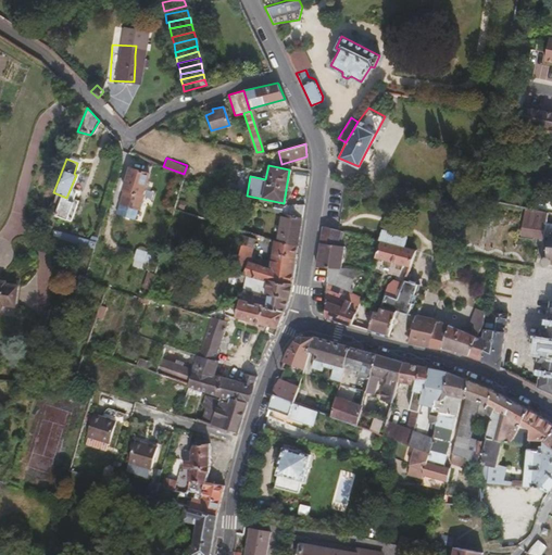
[(142,194),(148,173),(128,167),(118,202),(118,203),(137,209),(140,196),(142,194)]
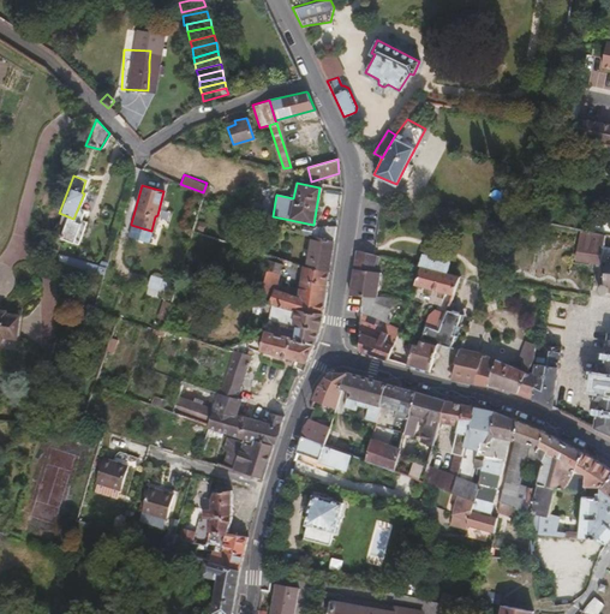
[(148,242),(151,231),(131,225),(127,236),(148,242)]
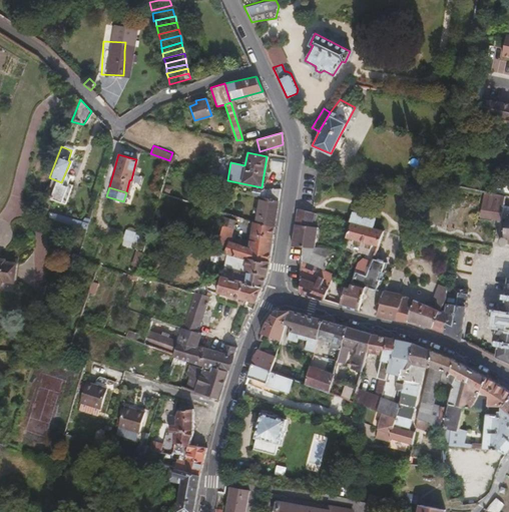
[(279,201),(280,188),(262,189),(260,196),(261,196),(279,201)]
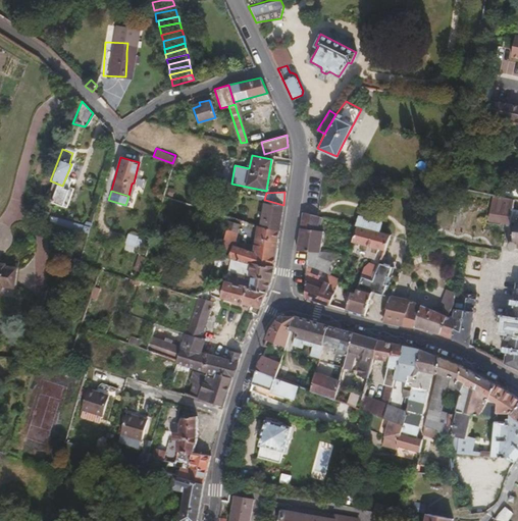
[(517,209),(511,208),(512,198),(489,194),(485,219),(506,223),(507,219),(512,220),(509,239),(503,241),(503,244),(505,248),(508,249),(511,249),(514,247),(514,246),(517,246),(517,209)]
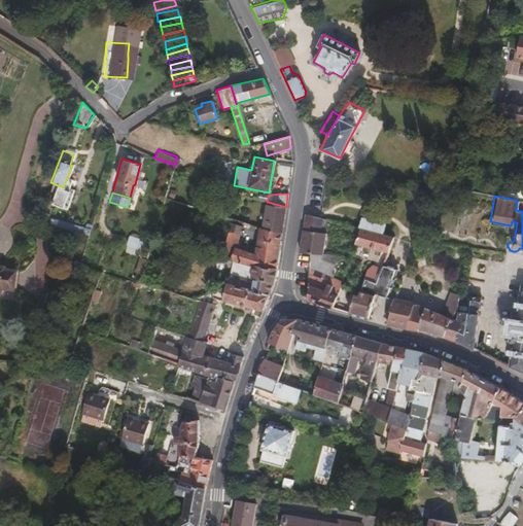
[(284,219),(286,207),(268,202),(264,213),(260,228),(281,232),(284,219)]
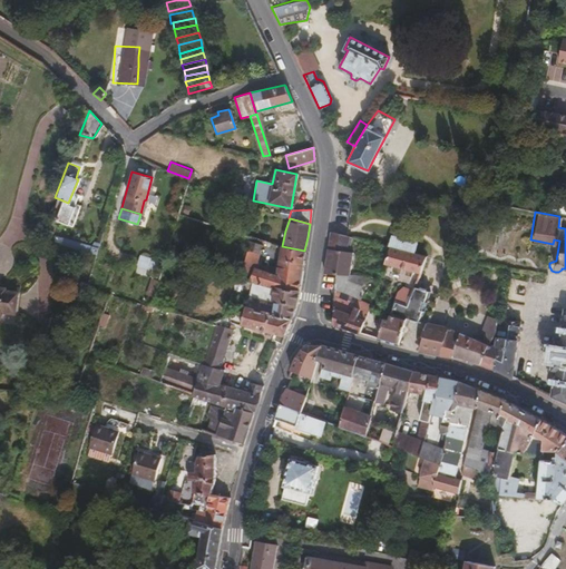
[(48,239),(50,232),(42,228),(39,237),(48,239)]
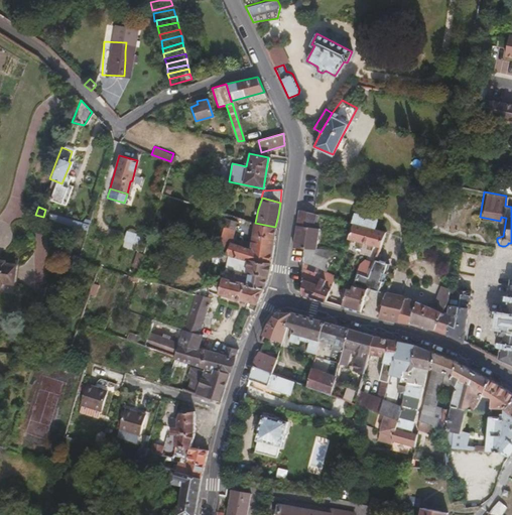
[(313,249),(316,227),(310,226),(314,213),(296,208),(290,246),(303,248),(313,249)]
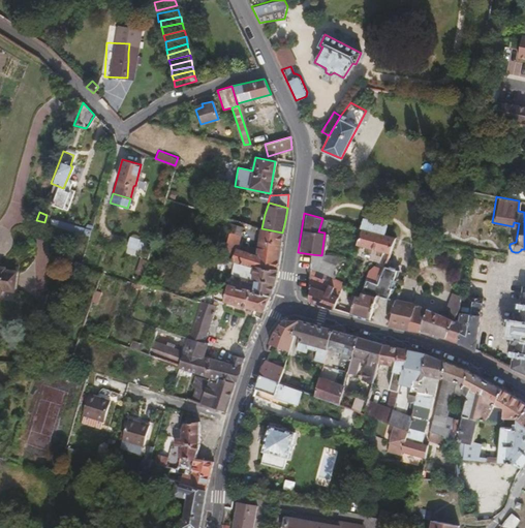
[(166,231),(170,221),(159,218),(156,228),(166,231)]
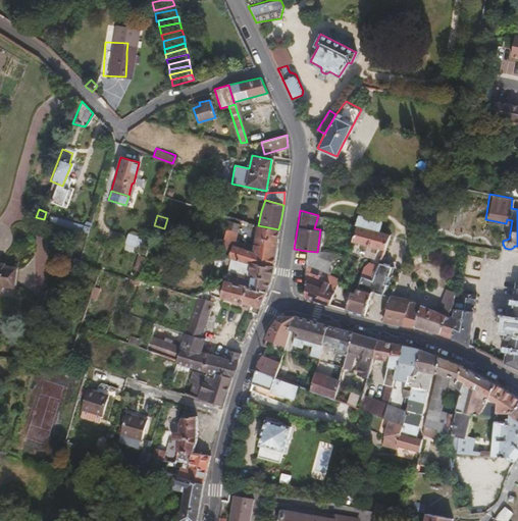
[(273,264),(278,229),(258,225),(256,224),(249,249),(228,242),(236,219),(224,216),(215,245),(226,249),(248,256),(249,254),(273,264)]
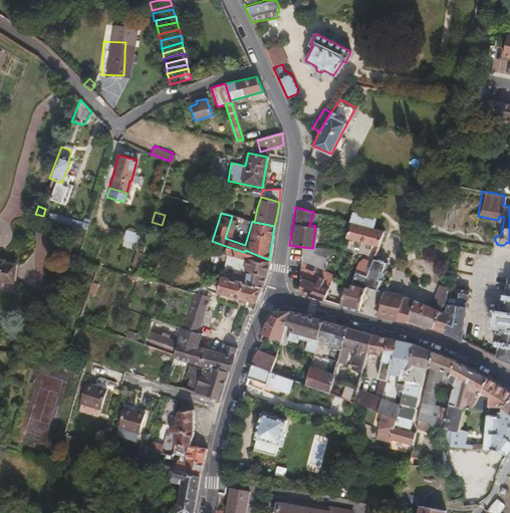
[(371,226),(374,218),(352,213),(349,221),(371,226)]
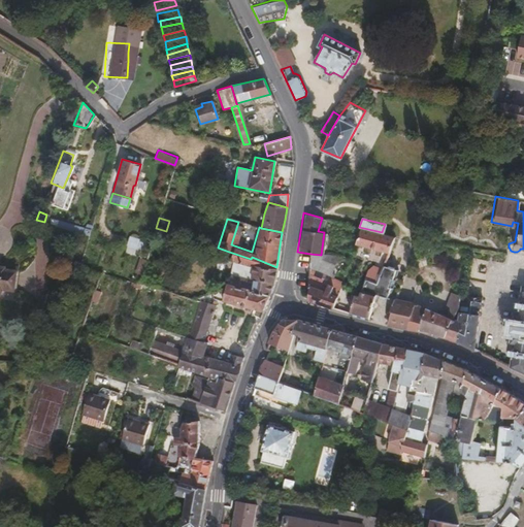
[(85,229),(70,224),(67,230),(89,237),(92,225),(87,223),(85,229)]
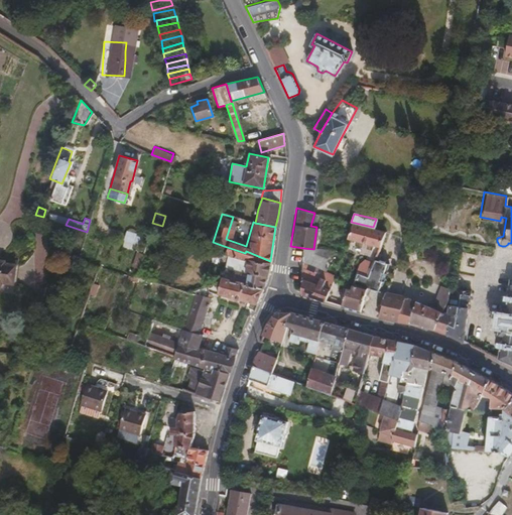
[(379,245),(384,231),(373,227),(351,222),(347,237),(379,245)]
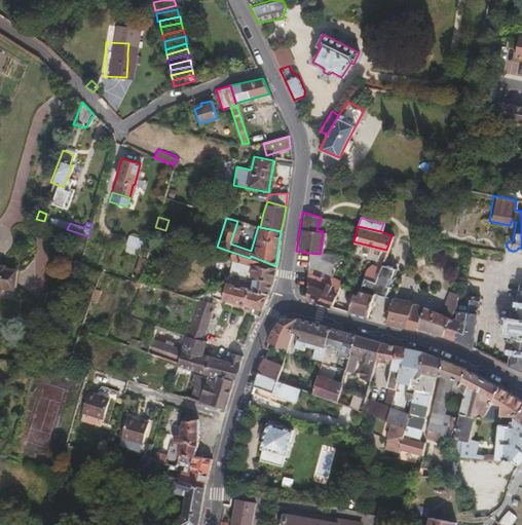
[(143,247),(146,237),(129,233),(127,241),(143,247)]
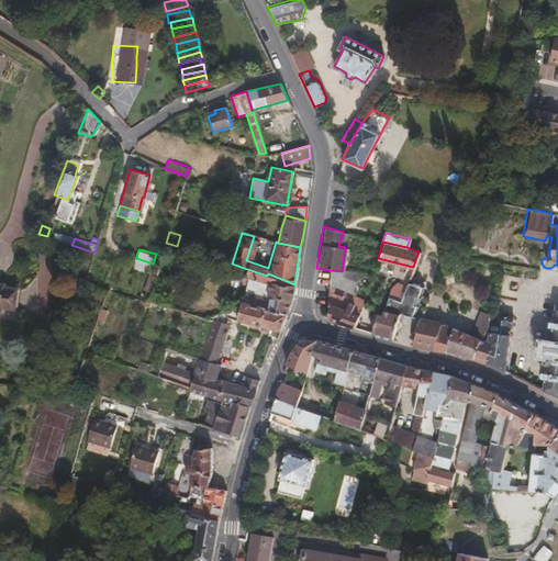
[(294,284),(268,273),(267,276),(244,268),(237,290),(247,293),(249,289),(291,299),(293,292),(294,284)]
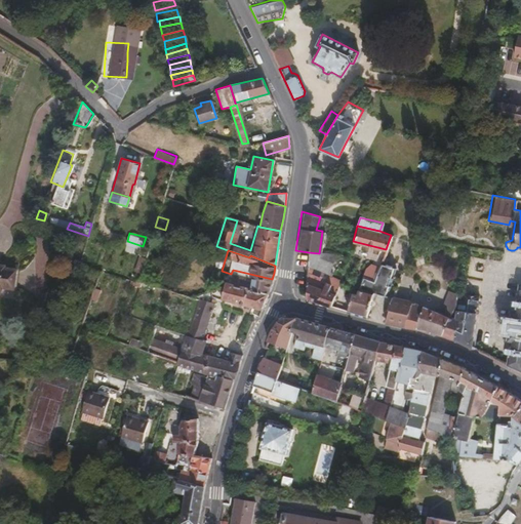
[(143,272),(147,255),(142,254),(137,270),(143,272)]
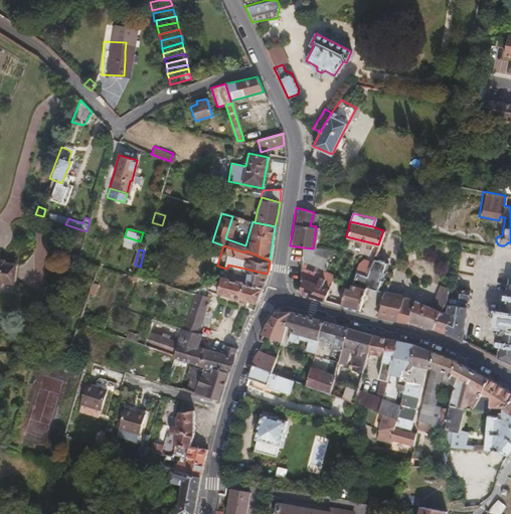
[(379,290),(387,262),(373,257),(372,260),(367,274),(356,270),(351,287),(346,285),(340,305),(347,306),(352,308),(359,310),(366,286),(379,290)]
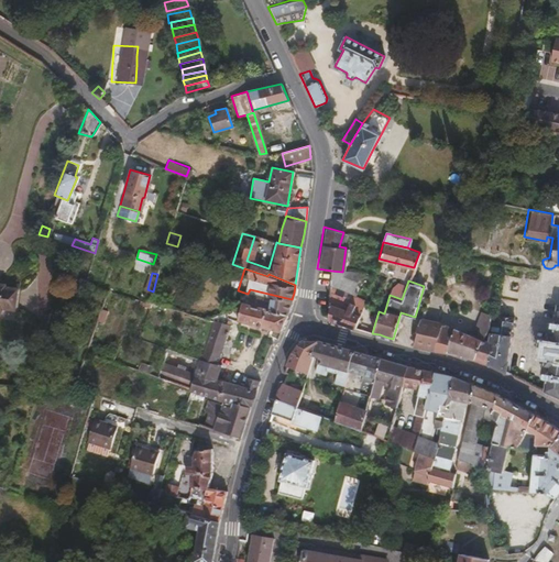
[(402,299),(407,284),(396,281),(392,286),(390,295),(402,299)]
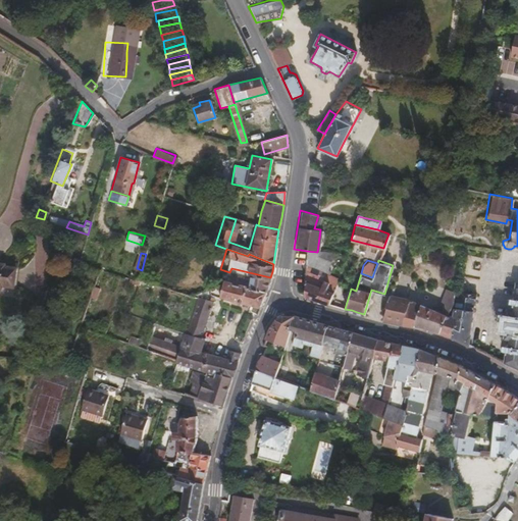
[(12,284),(14,264),(2,263),(2,261),(0,261),(0,283),(12,284)]
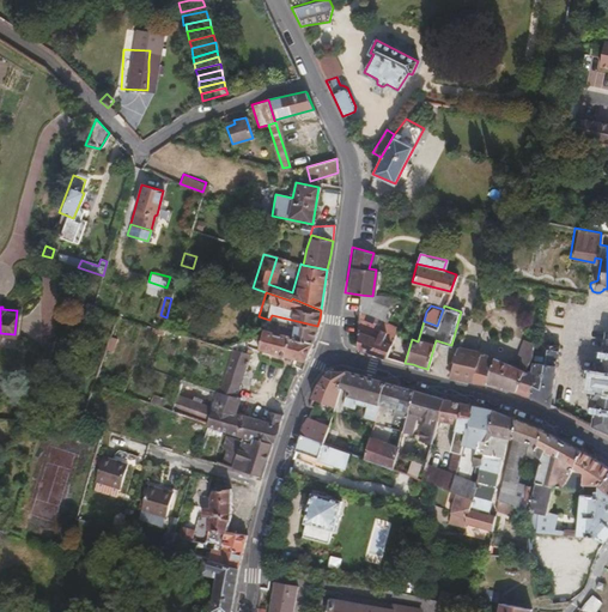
[(382,340),(385,332),(380,329),(382,320),(358,309),(356,331),(358,333),(357,347),(385,357),(390,343),(382,340)]
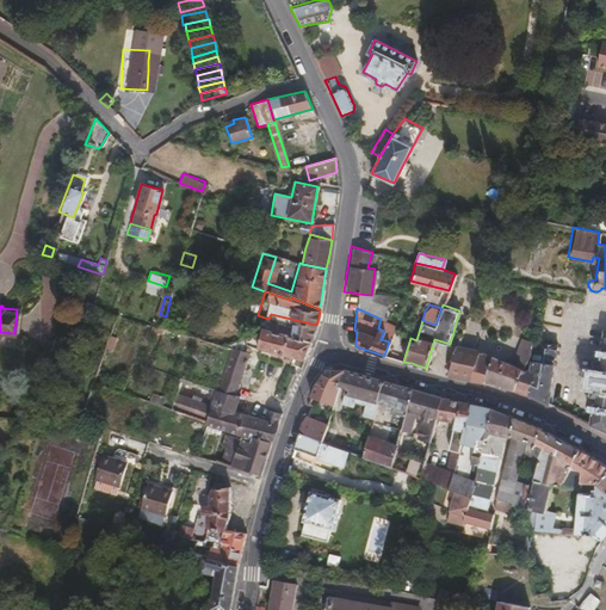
[(310,342),(316,325),(271,314),(269,319),(265,331),(310,342)]
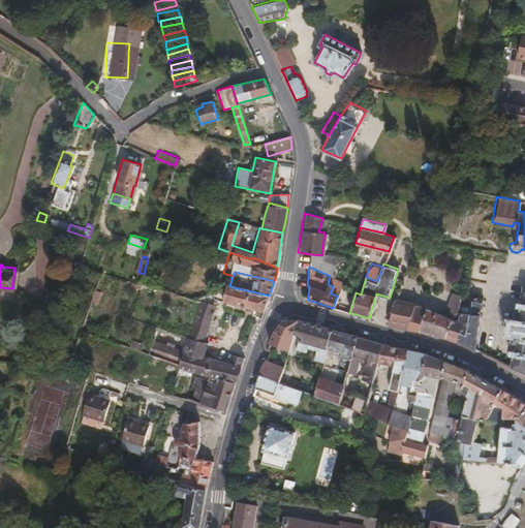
[(337,296),(342,281),(330,276),(328,284),(333,286),(330,293),(337,296)]
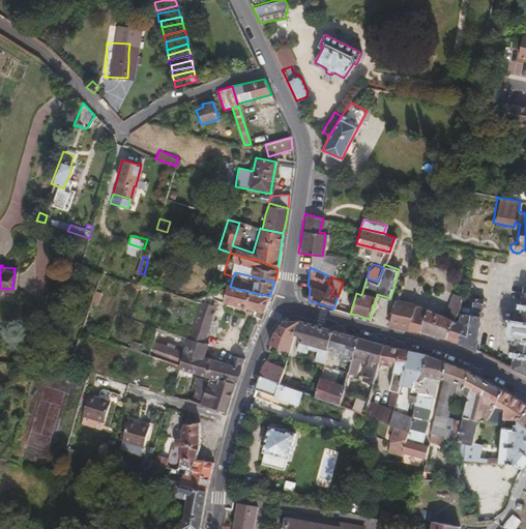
[(417,332),(426,309),(429,310),(436,299),(439,289),(417,281),(410,300),(398,295),(387,323),(404,328),(417,332)]
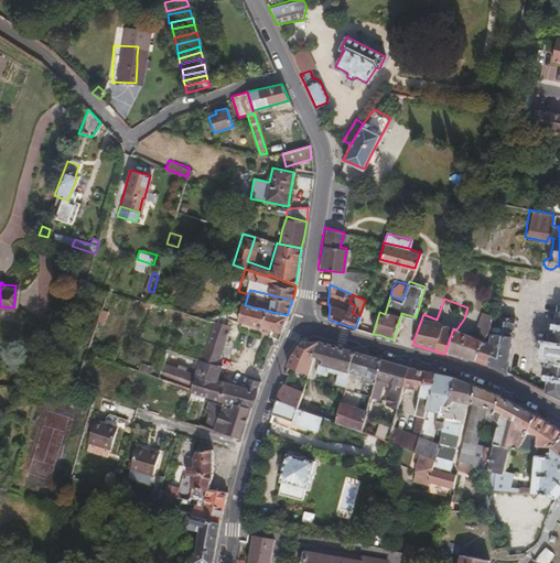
[(559,399),(559,304),(557,304),(552,333),(548,332),(547,340),(545,342),(542,345),(541,348),(540,353),(541,357),(544,359),(542,368),(547,369),(544,391),(559,399)]
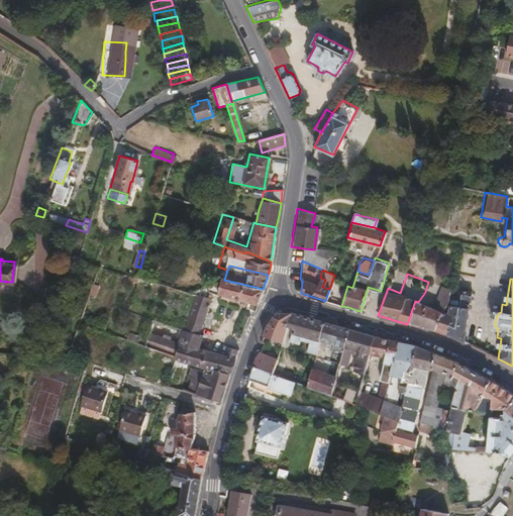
[(261,295),(263,289),(224,280),(221,288),(218,295),(258,304),(261,295)]
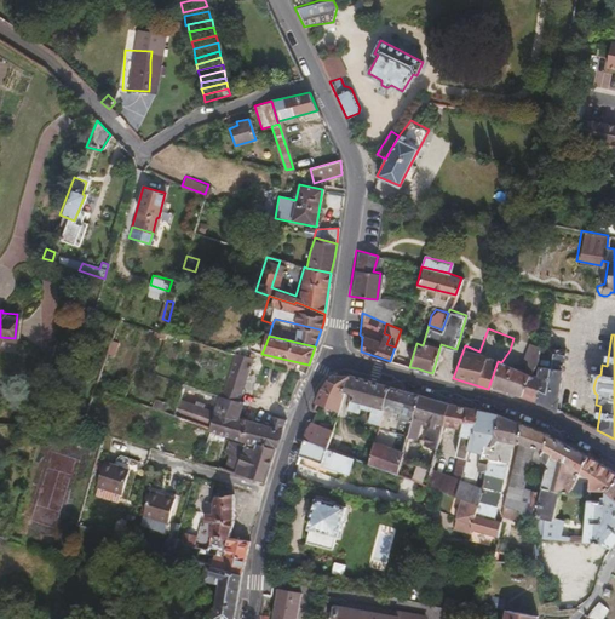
[(107,340),(103,354),(111,356),(115,342),(107,340)]
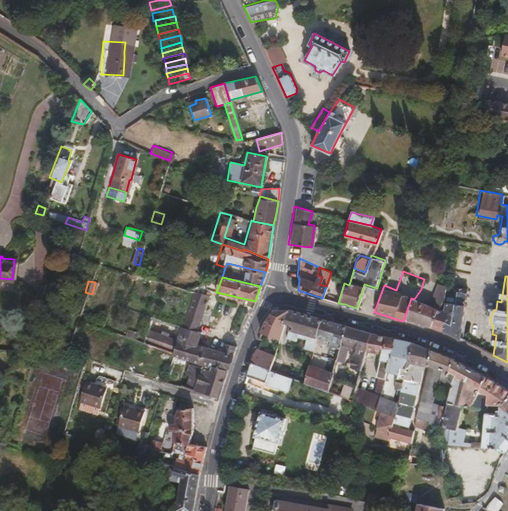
[(216,292),(219,285),(210,282),(206,283),(206,290),(216,292)]
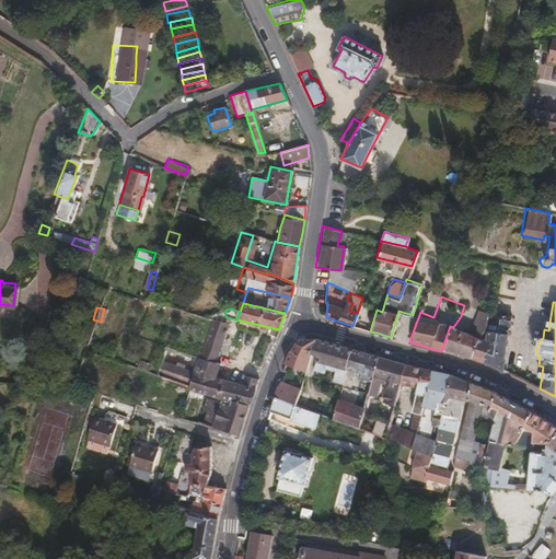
[(481,328),(485,312),(477,310),(468,334),(477,337),(481,328)]
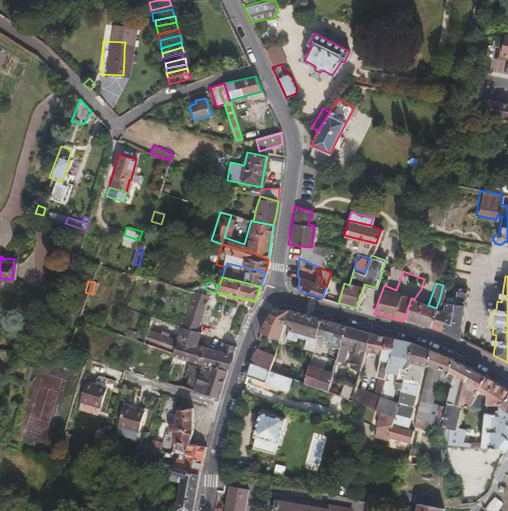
[(457,337),(465,288),(451,285),(450,293),(446,292),(445,302),(443,311),(439,330),(448,334),(457,337)]
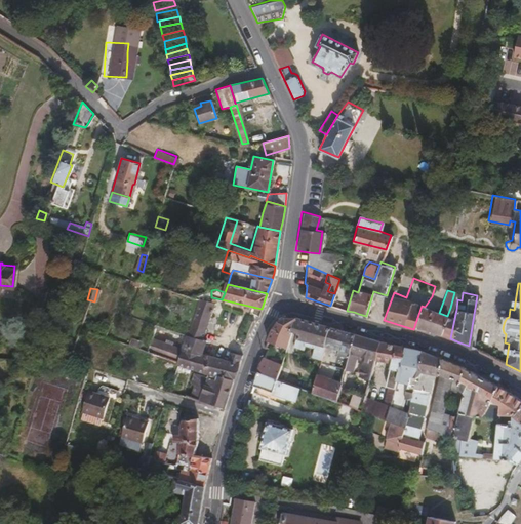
[(210,316),(215,301),(210,299),(209,301),(199,297),(187,334),(202,340),(210,316)]
